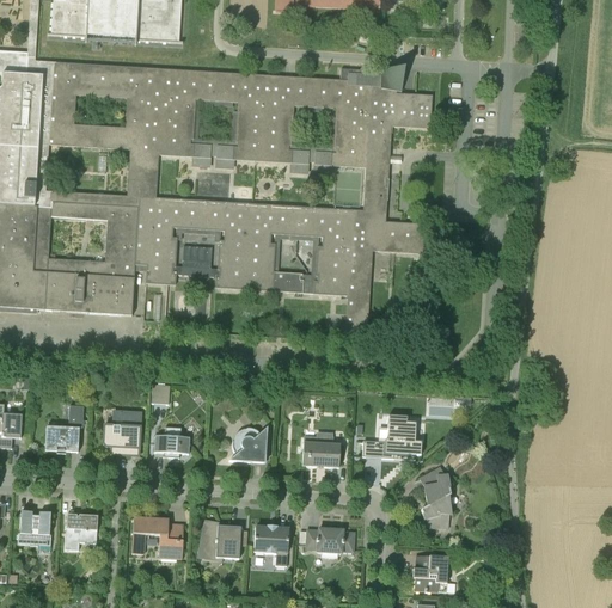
[(414,92),(404,91),(396,91),(396,88),(401,88),(402,69),(383,67),(383,68),(341,66),(340,79),(294,75),(286,75),(105,63),(35,60),(38,0),(87,0),(87,2),(71,1),(71,0),(53,0),(50,32),(47,32),(47,34),(105,37),(182,42),(183,41),(179,40),(181,0),(0,0),(0,66),(4,67),(2,79),(0,79),(0,87),(1,93),(0,93),(0,105),(1,108),(0,108),(0,122),(0,309),(37,312),(37,308),(85,311),(105,312),(133,314),(135,263),(147,263),(146,281),(176,283),(176,270),(172,270),(173,265),(176,265),(177,235),(172,235),(173,225),(225,228),(225,238),(220,238),(218,268),(220,268),(220,272),(216,272),(215,286),(303,290),(304,277),(300,277),(300,272),(303,272),(303,271),(274,270),(275,241),(270,241),(271,231),(323,234),(323,244),(318,244),(316,274),(318,274),(318,278),(314,278),(313,292),(348,293),(346,332),(348,332),(367,333),(372,249),(421,251),(422,251),(424,222),(385,220),(391,124),(430,126),(432,93),(414,92)]
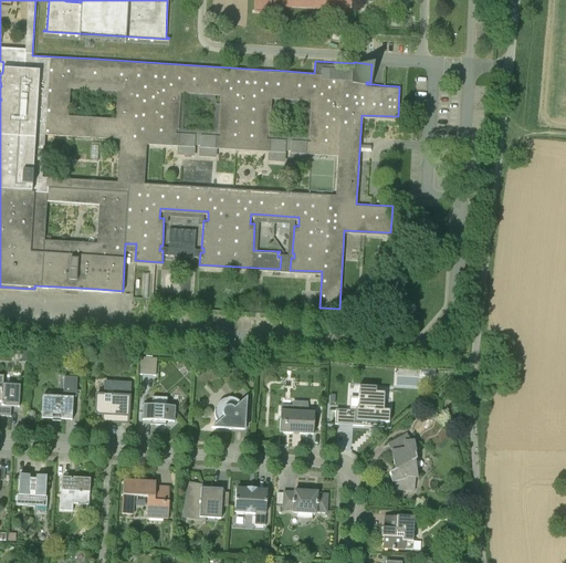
[(254,0),(254,9),(274,10),(274,3),(350,7),(350,0),(254,0)]
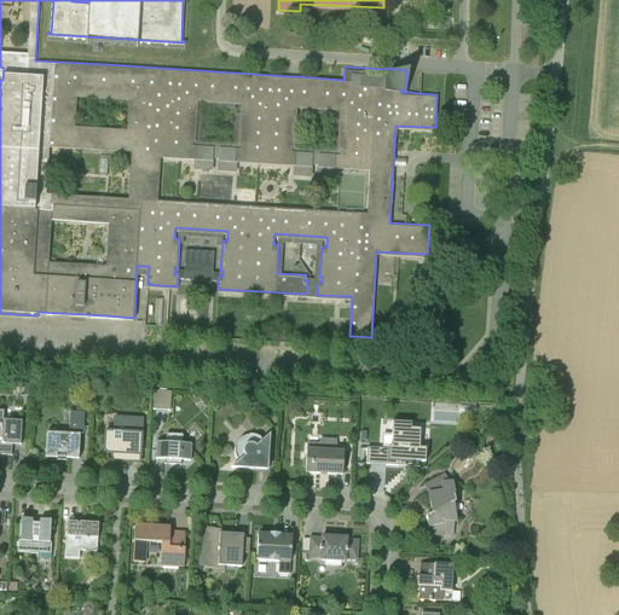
[(522,22),(521,44),(531,45),(532,22),(522,22)]
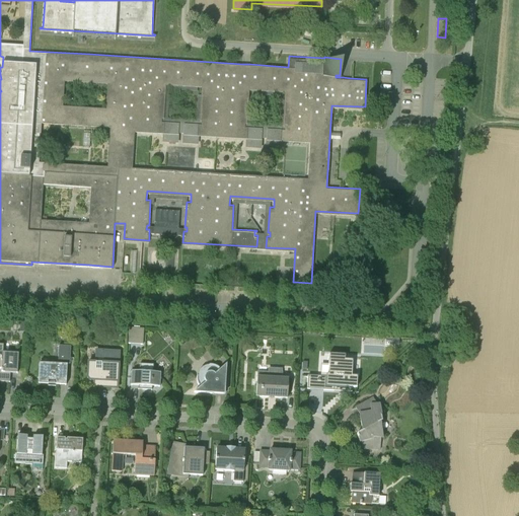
[(145,343),(146,327),(132,326),(131,342),(145,343)]
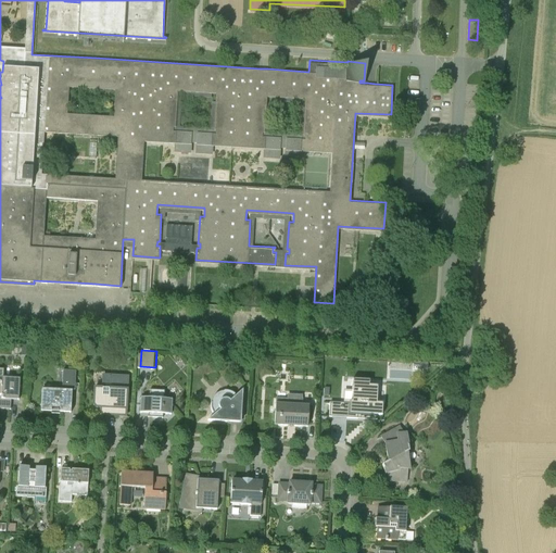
[(0,405),(11,406),(11,397),(19,398),(20,376),(3,375),(3,366),(0,366),(0,405)]
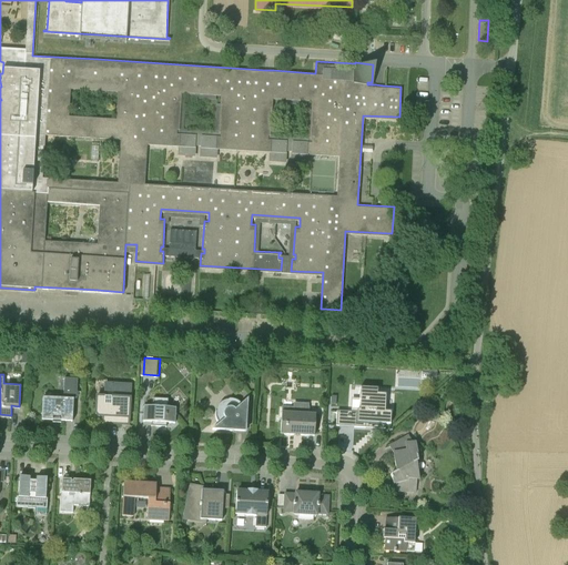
[(63,395),(43,394),(42,417),(72,419),(73,396),(77,396),(78,375),(64,374),(63,395)]
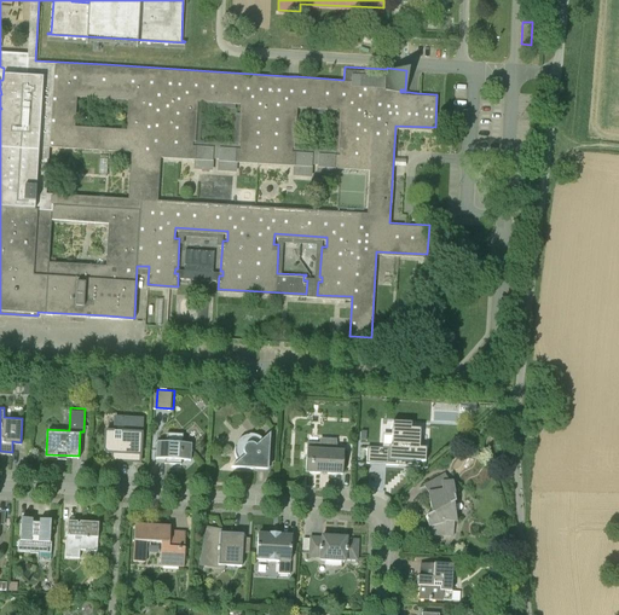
[(103,448),(106,451),(106,452),(113,452),(111,458),(140,459),(143,415),(114,413),(113,428),(104,428),(103,448)]
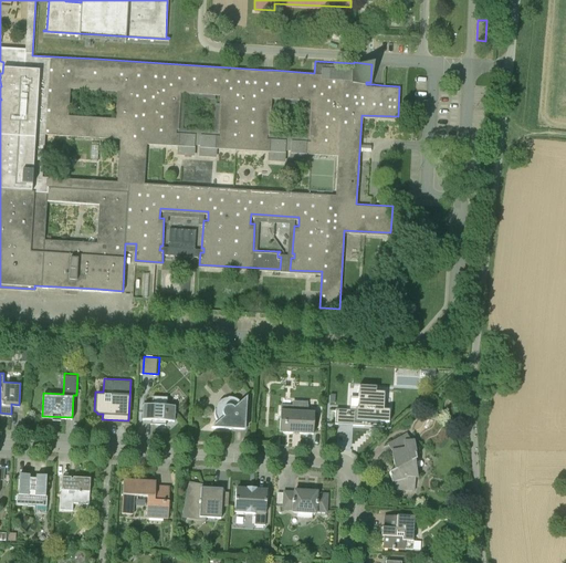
[(348,407),(347,423),(356,423),(356,420),(364,421),(365,418),(389,420),(389,407),(384,407),(385,389),(376,389),(376,384),(358,383),(358,396),(365,396),(364,413),(357,412),(357,407),(348,407)]
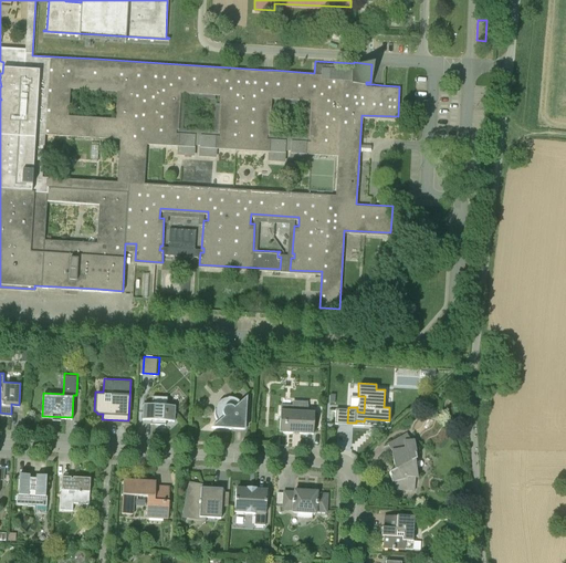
[(144,402),(143,417),(150,418),(150,421),(166,423),(166,418),(175,419),(175,404),(167,403),(167,395),(153,394),(152,403),(144,402)]
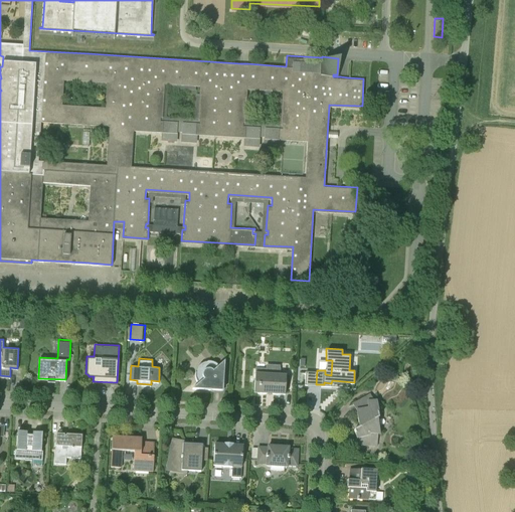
[(192,387),(209,388),(223,389),(225,358),(224,359),(218,364),(217,362),(214,361),(212,360),(210,359),(207,359),(205,360),(202,361),(200,363),(198,365),(196,367),(195,370),(195,372),(195,375),(196,377),(197,379),(198,382),(192,387)]
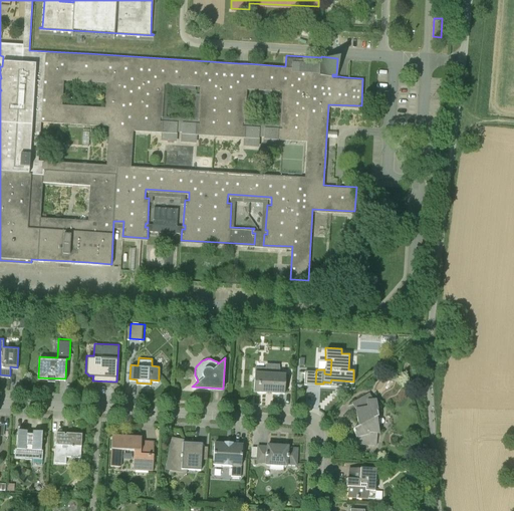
[(254,370),(253,390),(284,392),(285,372),(278,372),(278,368),(274,367),(270,366),(266,367),(266,371),(254,370)]
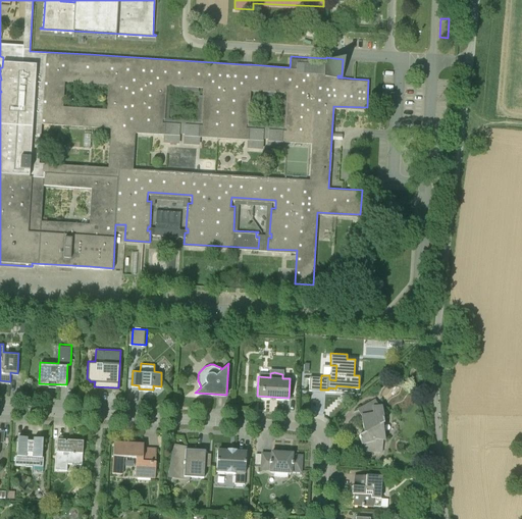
[(375,399),(359,408),(361,413),(362,413),(364,431),(359,433),(360,437),(362,444),(364,443),(365,448),(381,449),(382,437),(384,438),(382,426),(381,427),(380,423),(384,421),(381,404),(379,405),(375,399)]
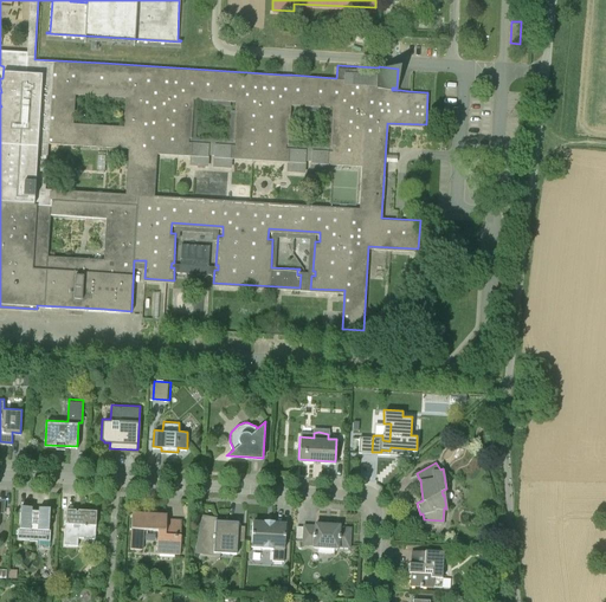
[(18,526),(17,537),(30,538),(37,539),(37,538),(50,539),(50,529),(49,528),(50,506),(38,506),(38,510),(32,509),(32,505),(20,505),(19,526),(18,526)]
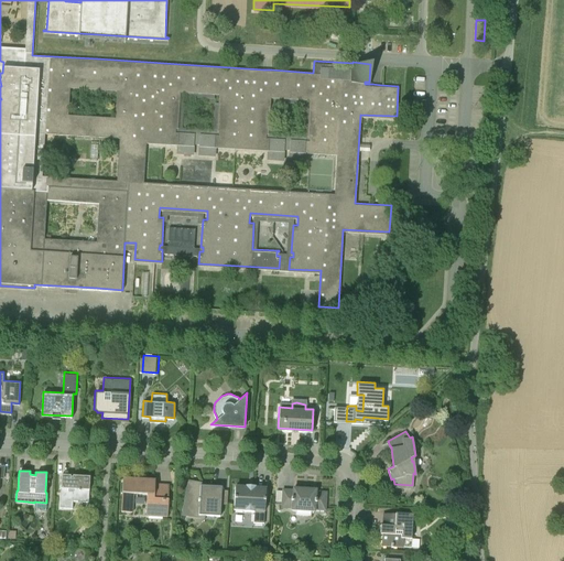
[(62,473),(60,506),(72,507),(73,496),(88,497),(89,474),(62,473)]
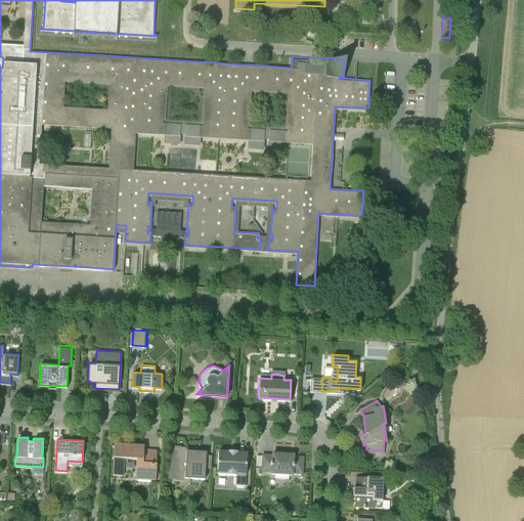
[(155,478),(156,473),(157,448),(143,447),(144,444),(114,442),(113,473),(123,474),(124,457),(136,458),(135,477),(155,478)]
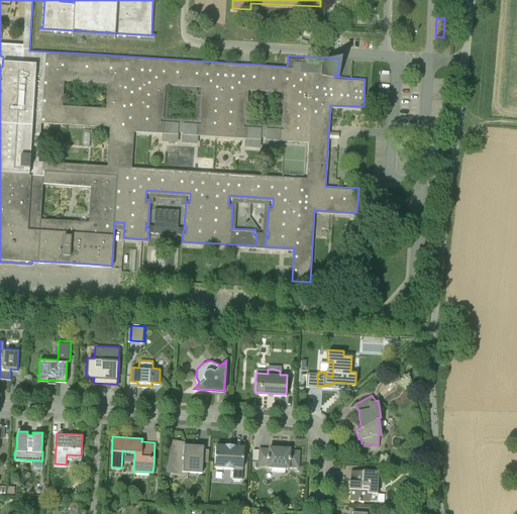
[(187,471),(202,472),(204,444),(187,443),(187,440),(173,439),(172,460),(171,460),(170,460),(170,461),(169,463),(168,463),(168,464),(168,465),(168,466),(168,467),(168,468),(169,469),(170,469),(170,470),(171,470),(172,470),(173,470),(174,470),(175,470),(176,469),(187,471)]
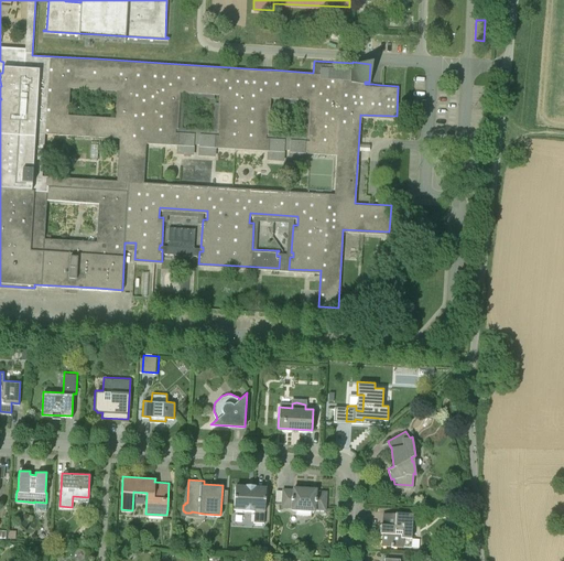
[(235,484),(234,507),(243,508),(243,509),(255,509),(253,520),(264,520),(266,486),(256,485),(256,484),(246,484),(246,485),(235,484)]
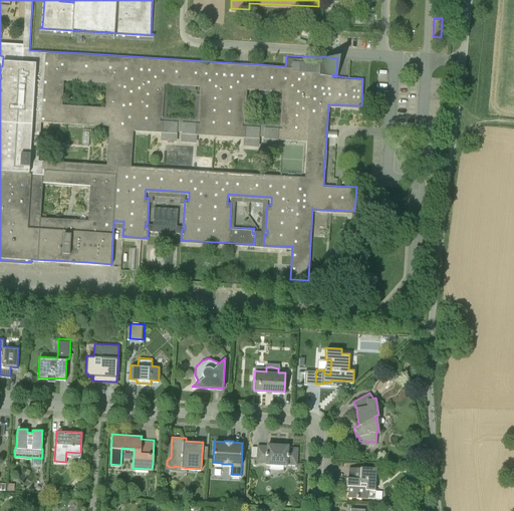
[(283,468),(283,464),(287,464),(287,462),(296,463),(297,447),(288,446),(288,444),(267,443),(267,445),(258,444),(257,460),(266,461),(266,463),(270,463),(269,467),(274,468),(279,468),(283,468)]
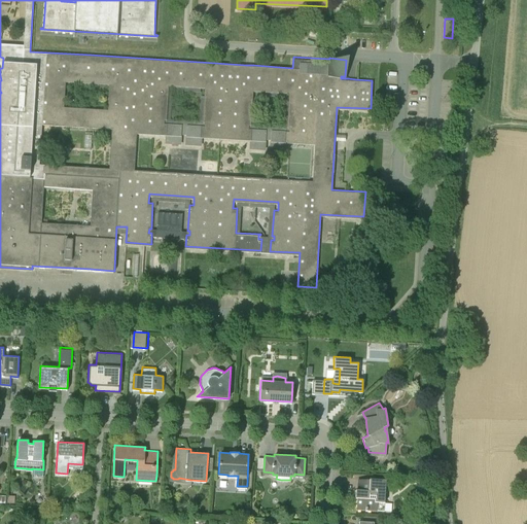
[(365,510),(367,510),(367,509),(384,510),(386,479),(370,478),(370,479),(358,478),(357,488),(355,488),(355,497),(357,497),(356,508),(365,508),(365,510)]
